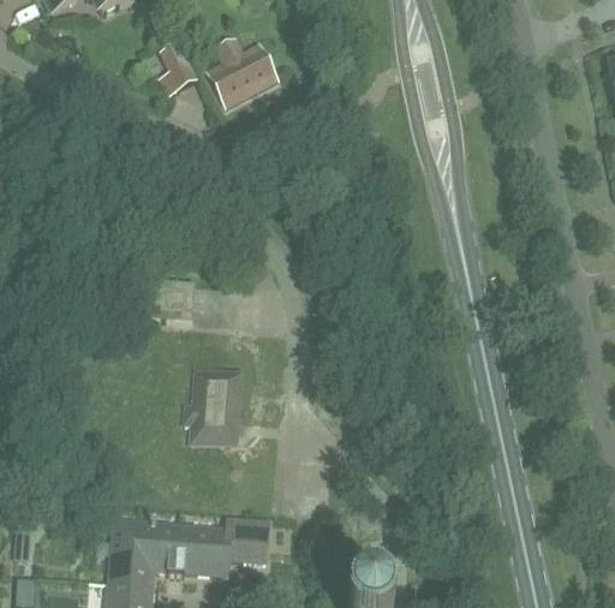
[(45,0),(52,12),(75,0),(95,0),(101,13),(129,0),(45,0)]
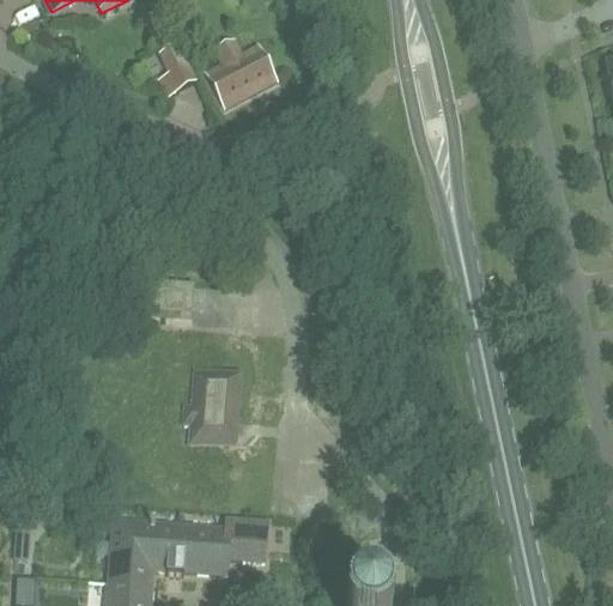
[(243,52),(237,40),(218,49),(225,61),(207,71),(226,107),(279,79),(261,42),(243,52)]
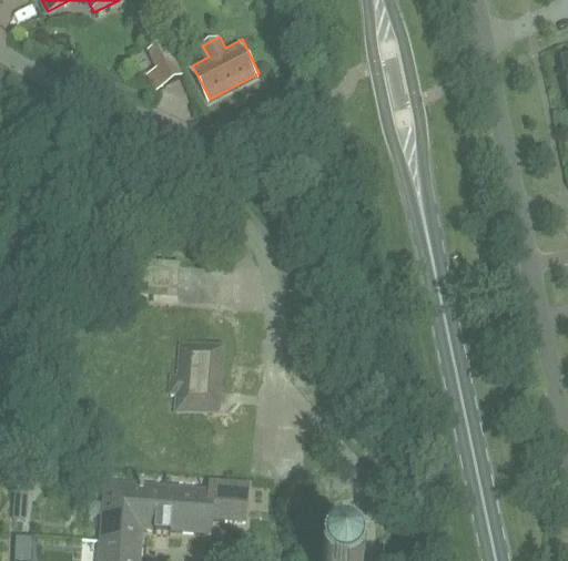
[(155,65),(145,71),(154,88),(182,73),(164,40),(148,49),(155,65)]
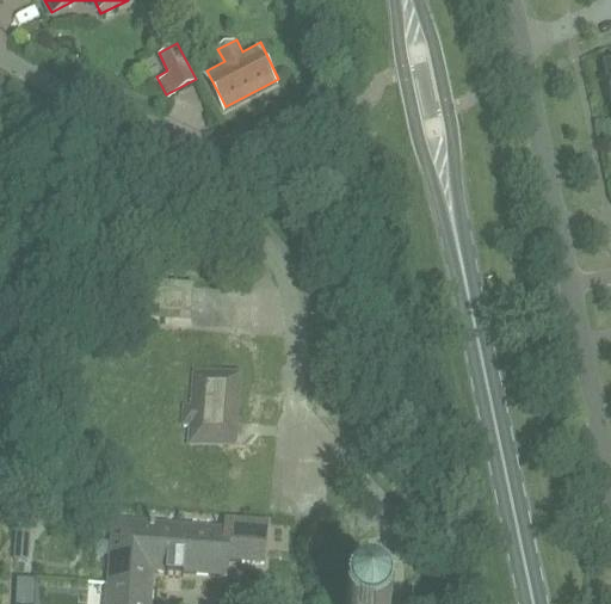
[(187,439),(234,443),(234,439),(236,415),(240,371),(193,368),(190,402),(183,402),(181,420),(189,420),(187,439)]
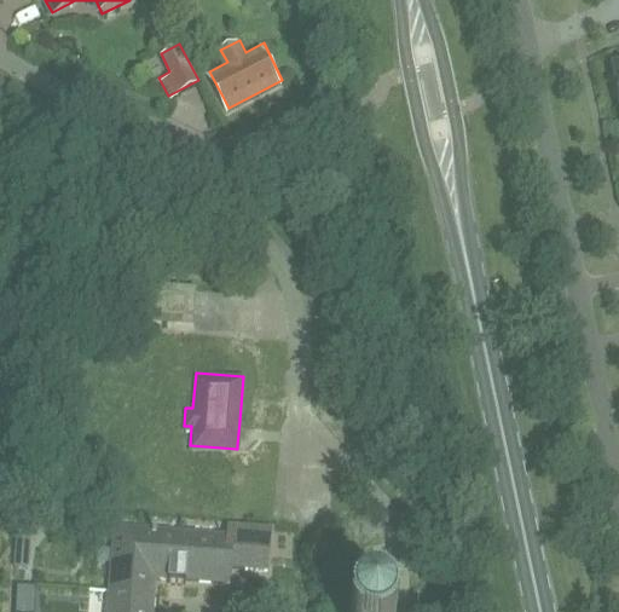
[(150,611),(154,573),(168,575),(167,577),(169,577),(169,576),(184,577),(184,578),(185,579),(185,576),(229,579),(230,564),(247,565),(266,566),(268,543),(270,526),(229,523),(229,532),(180,529),(179,529),(156,527),(156,525),(152,524),(152,526),(115,524),(110,585),(110,587),(108,611),(150,611)]
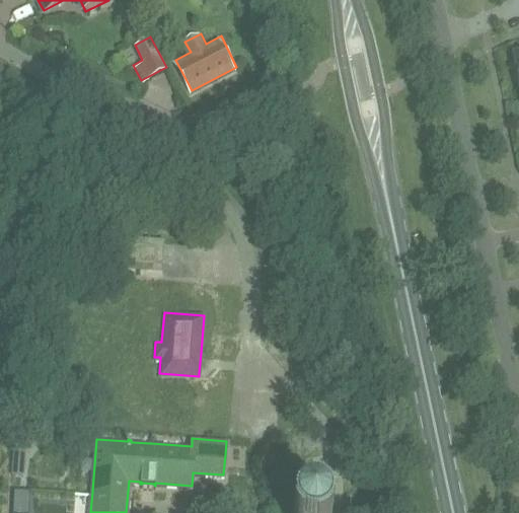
[(13,447),(12,471),(23,472),(25,448),(13,447)]
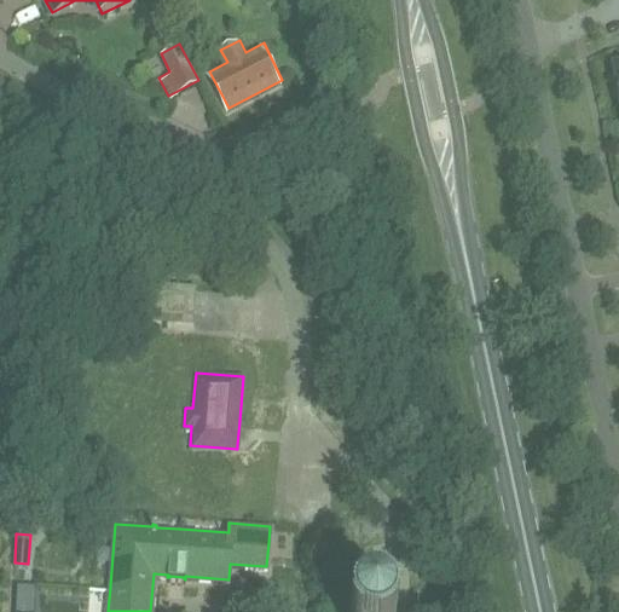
[(41,611),(42,599),(17,596),(16,611),(41,611)]
